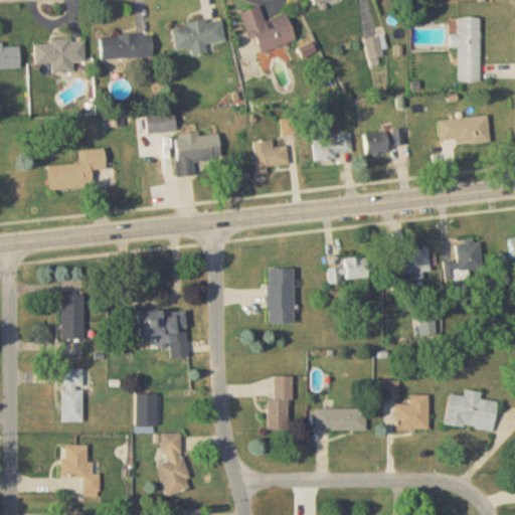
[(242,12),(256,54),(296,41),(287,14),(265,21),(260,7),(242,12)]
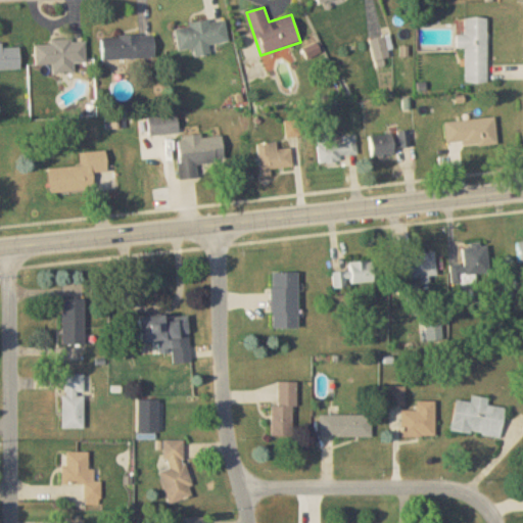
[(465,49),(465,84),(487,84),(487,18),(465,18),(465,36),(458,36),(458,49),(465,49)]
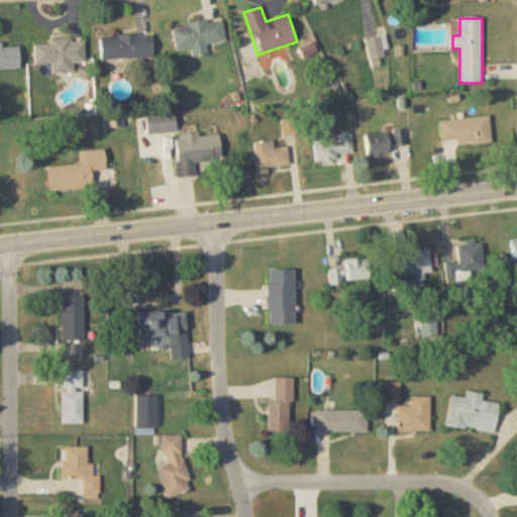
[(226,41),(223,19),(173,25),(176,49),(192,48),(193,57),(207,55),(206,44),(226,41)]
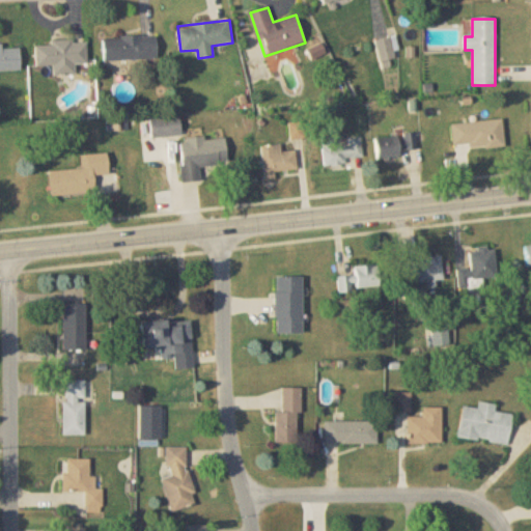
[(104,37),(105,60),(157,59),(157,36),(104,37)]
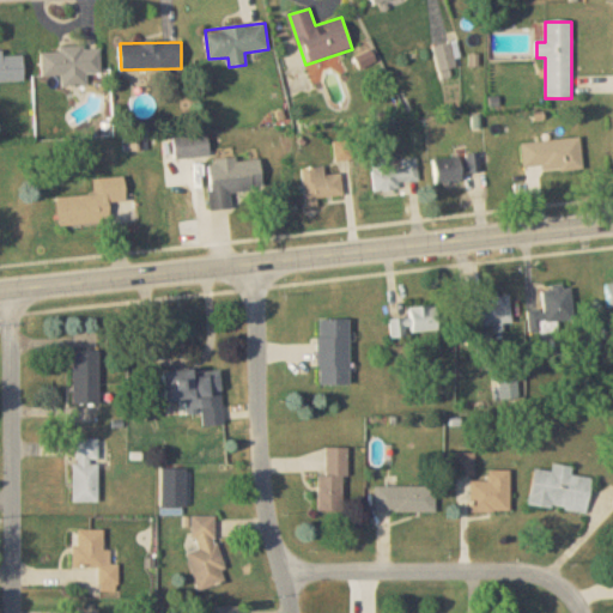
[(435,46),(437,71),(456,70),(455,44),(435,46)]
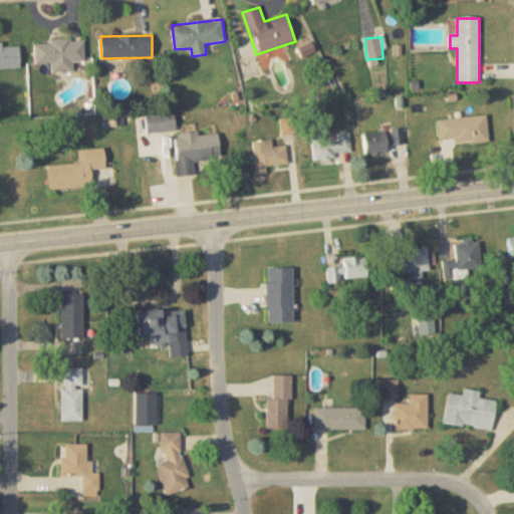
[(36,64),(52,64),(52,73),(72,72),(72,62),(84,61),(83,39),(35,41),(36,64)]
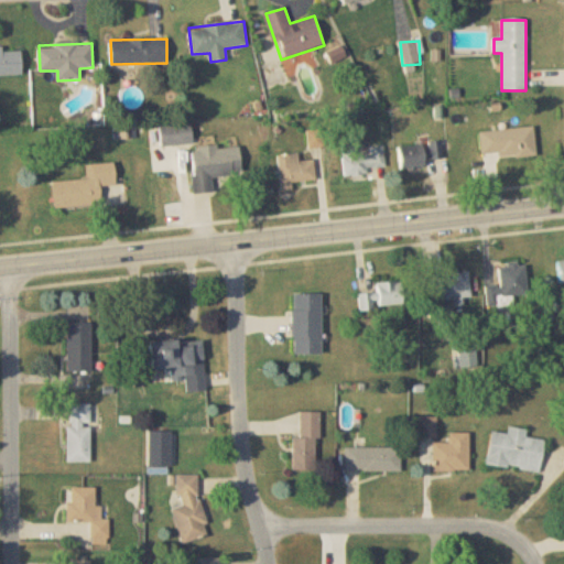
[(0,49),(0,76),(22,76),(21,47),(0,49)]
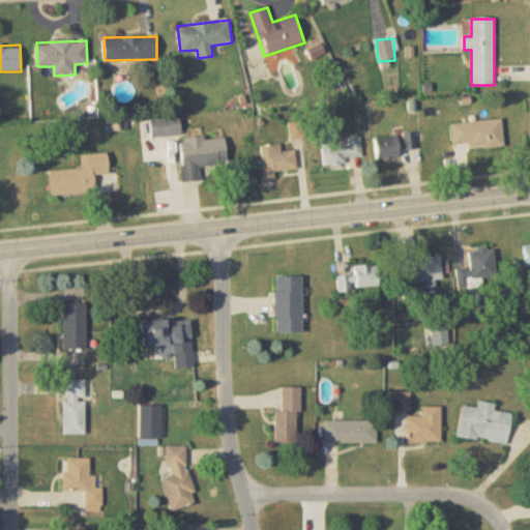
[(468,148),(503,146),(502,120),(451,123),(452,145),(468,144),(468,148)]
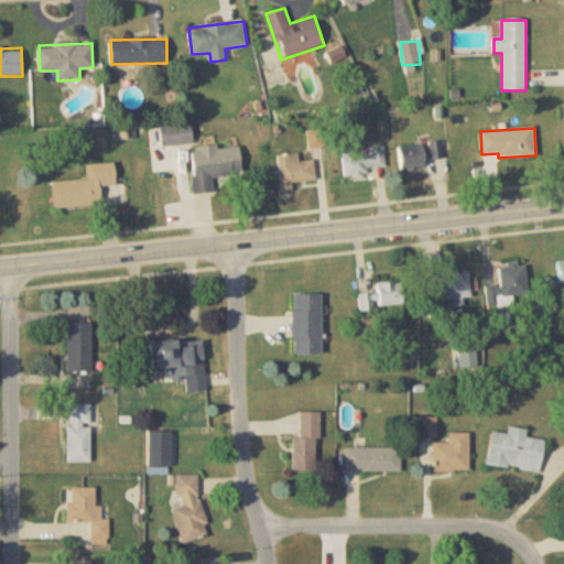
[(383,147),(370,148),(370,154),(356,155),(355,144),(343,145),(345,174),(386,172),(383,147)]
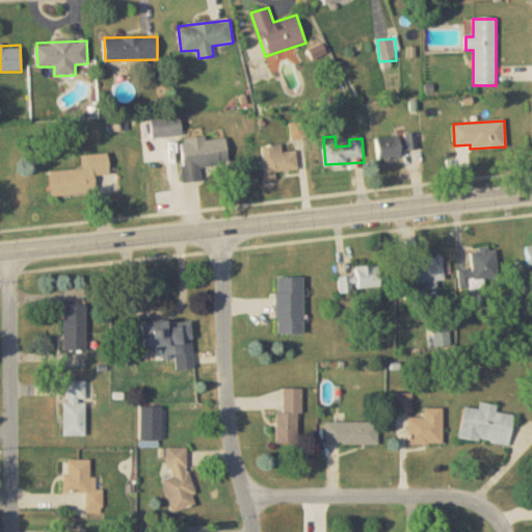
[(376,139),(378,161),(416,158),(414,136),(376,139)]
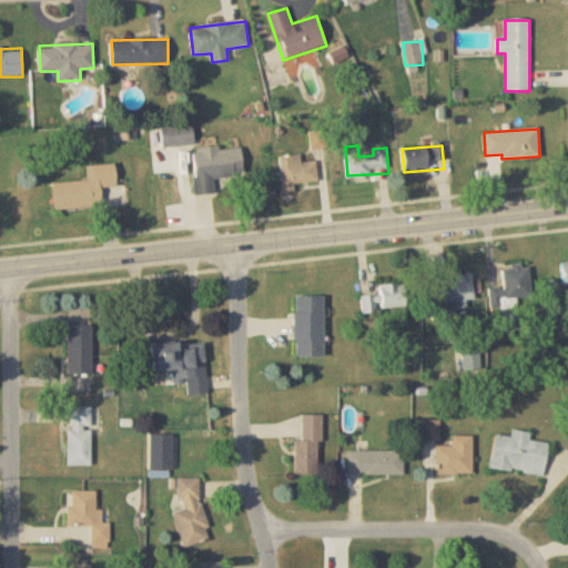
[(195,195),(215,194),(214,178),(243,176),(242,148),(193,150),(195,195)]
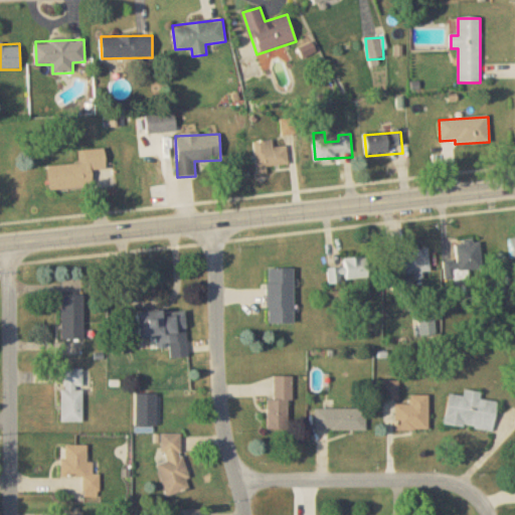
[(255,167),(289,166),(288,146),(274,147),(273,141),(254,142),(255,167)]
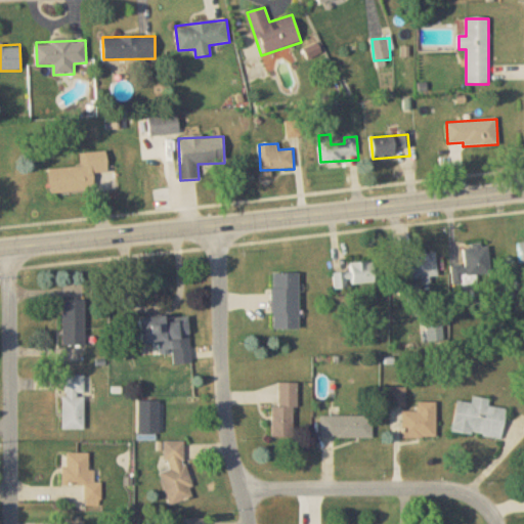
[(95,191),(94,174),(107,174),(106,151),(80,154),(81,168),(48,169),(49,194),(95,191)]
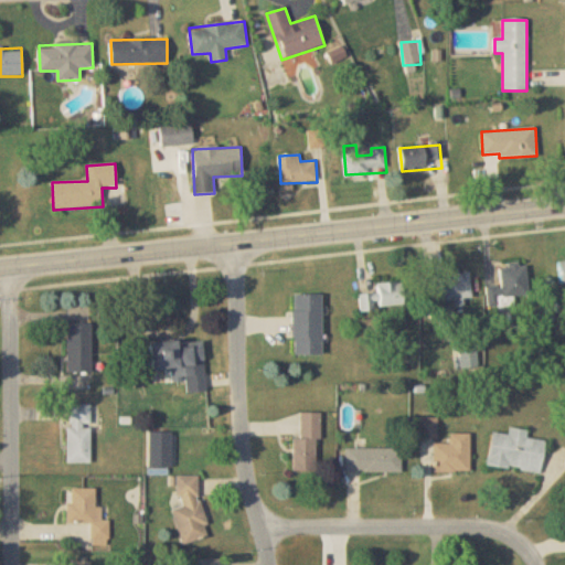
[(526,265),(500,266),(501,306),(514,305),(514,298),(528,297),(526,265)]
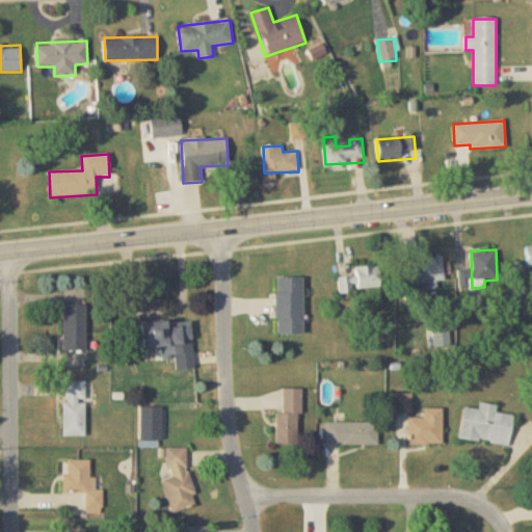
[(403,262),(404,284),(445,282),(443,259),(403,262)]
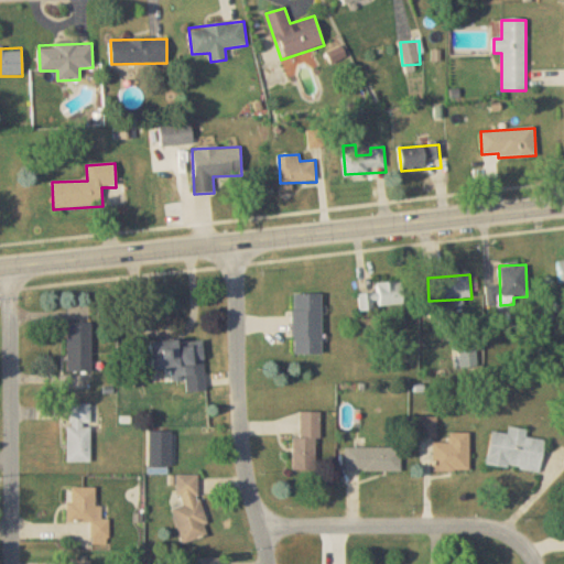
[(401,281),(377,283),(378,292),(359,293),(361,311),(404,305),(401,281)]
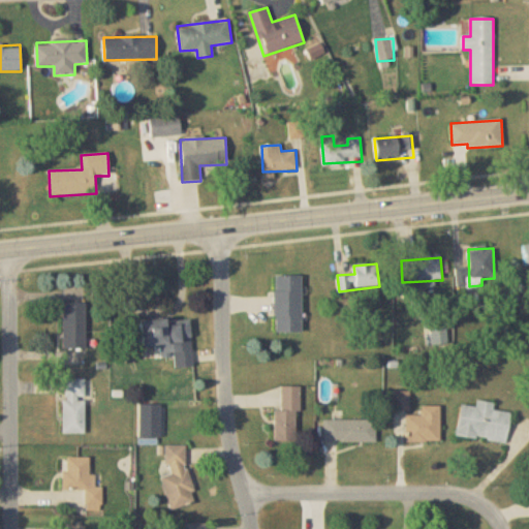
[(301,276),(274,276),(274,333),(301,333),(301,276)]
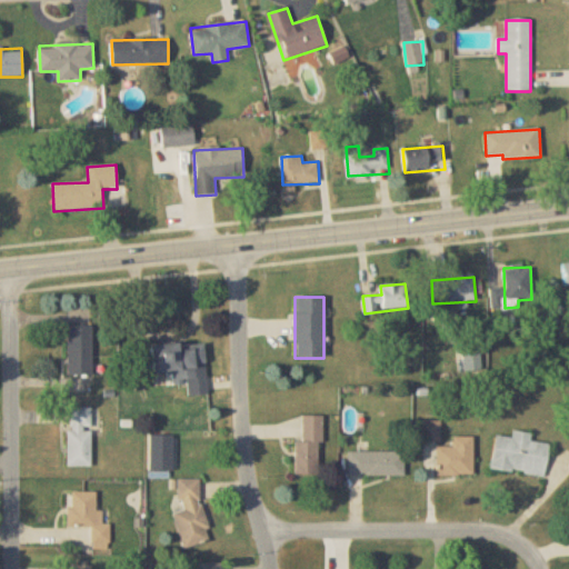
[(93,375),(93,326),(68,326),(68,375),(93,375)]
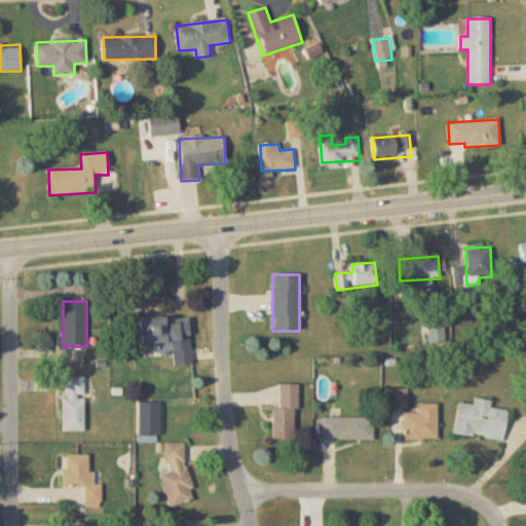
[(159,358),(173,357),(174,367),(192,366),(189,317),(165,318),(165,317),(139,318),(141,345),(158,344),(159,358)]
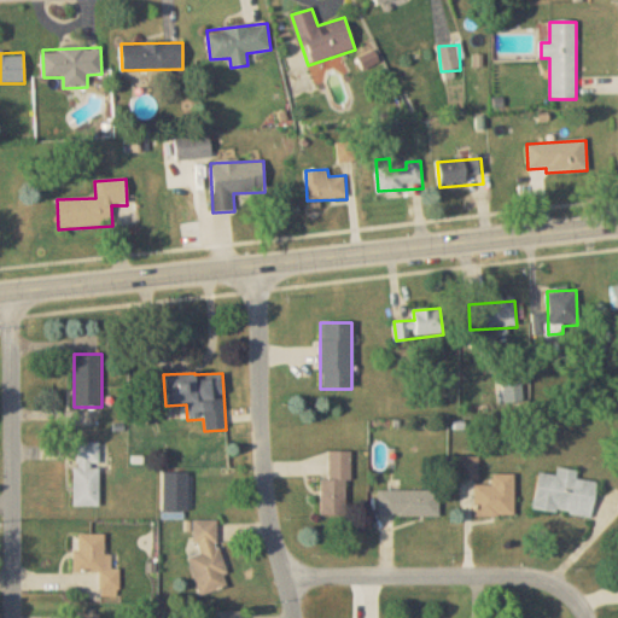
[(75,507),(99,507),(99,443),(75,443),(75,507)]
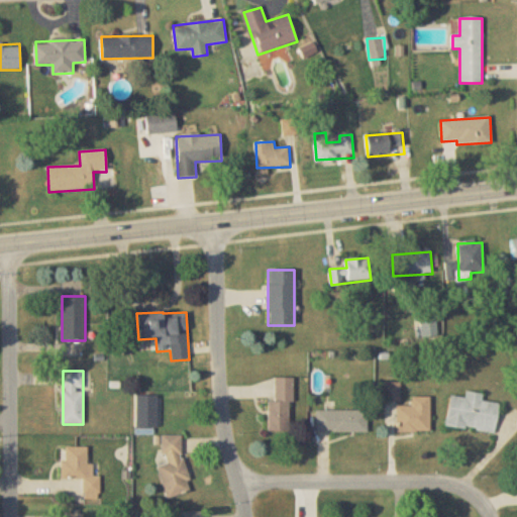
[(269,401),(269,431),(293,431),(293,378),(275,378),(275,401),(269,401)]
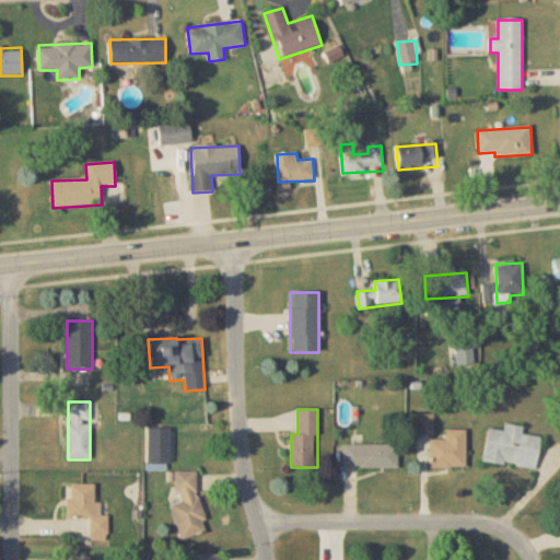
[(413,434),(434,434),(434,415),(413,415),(413,434)]
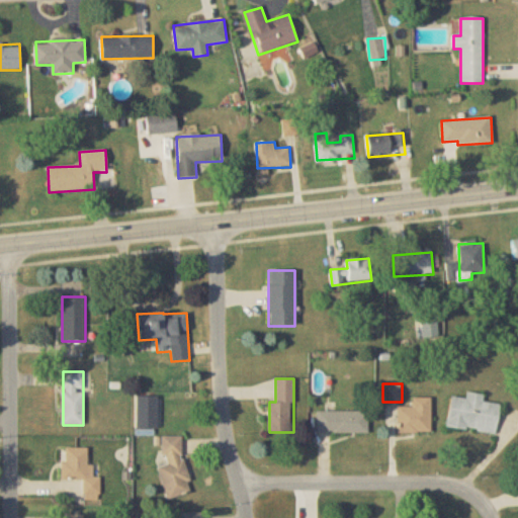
[(446,428),(496,435),(500,404),(483,402),(484,396),(467,393),(466,399),(451,397),(446,428)]
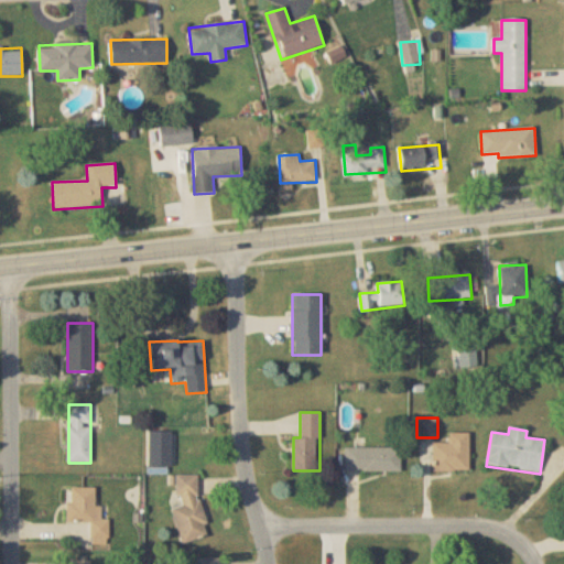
[(172,432),(148,432),(148,466),(172,466),(172,432)]
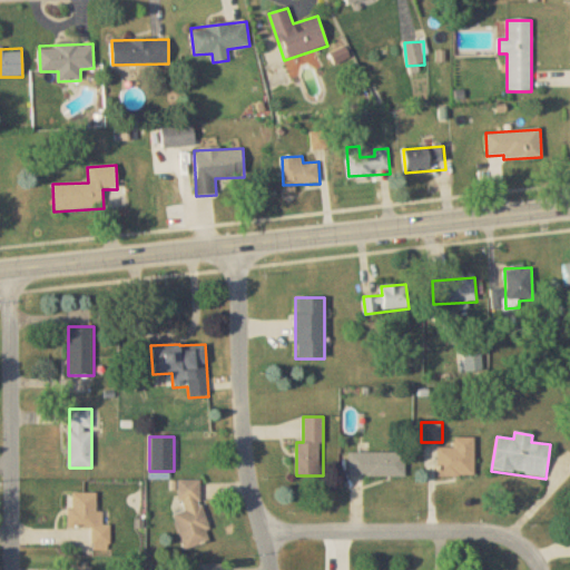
[(474,448),(439,448),(439,477),(474,477),(474,448)]
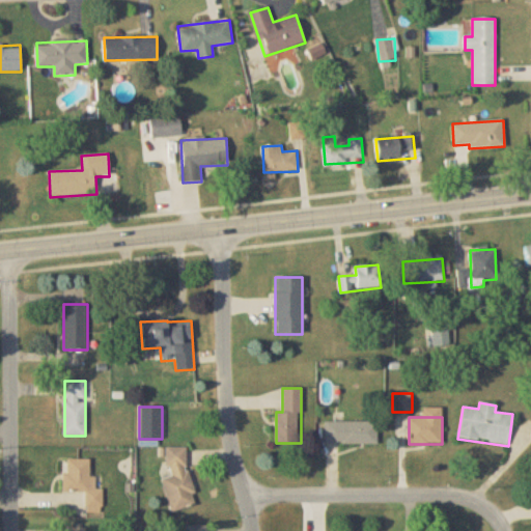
[(325,444),(378,444),(378,422),(325,422),(325,444)]
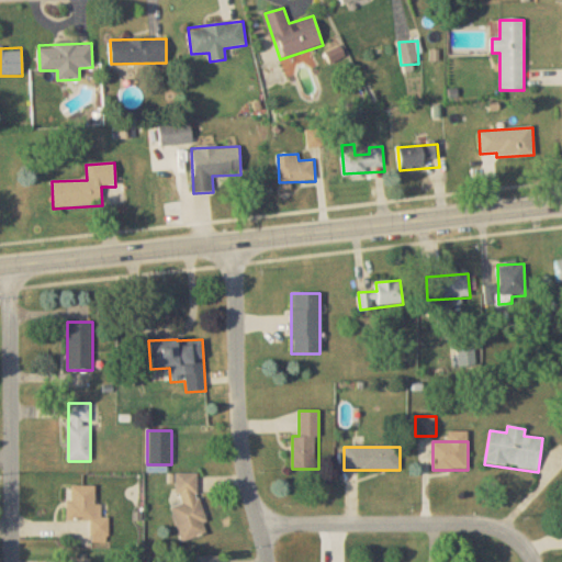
[(209,535),(194,472),(173,476),(180,505),(172,507),(180,541),(209,535)]
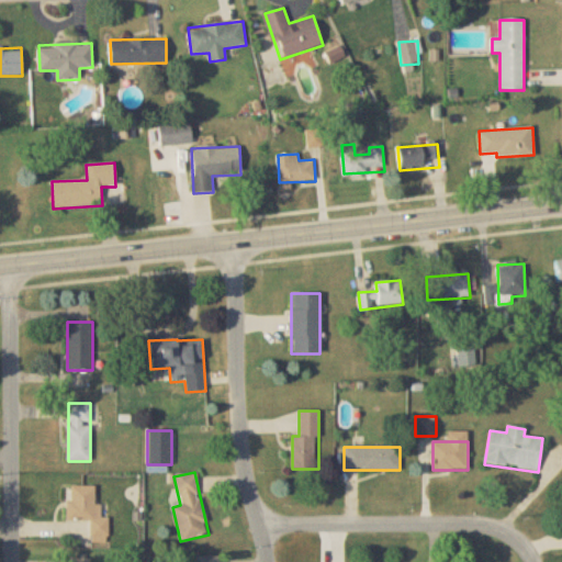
[(109,517),(101,517),(102,504),(96,504),(96,486),(68,486),(67,521),(91,521),(91,542),(109,542),(109,517)]
